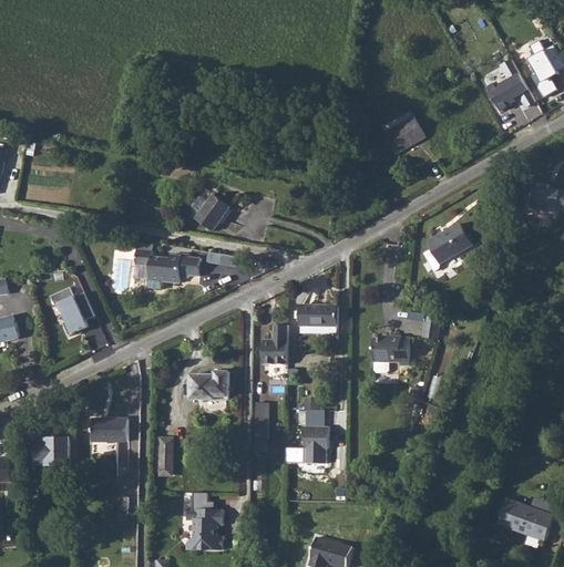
[(541,99),(556,90),(550,78),(563,70),(563,63),(553,43),(543,49),(537,41),(529,45),(534,55),(526,60),(533,71),(526,74),(541,99)]
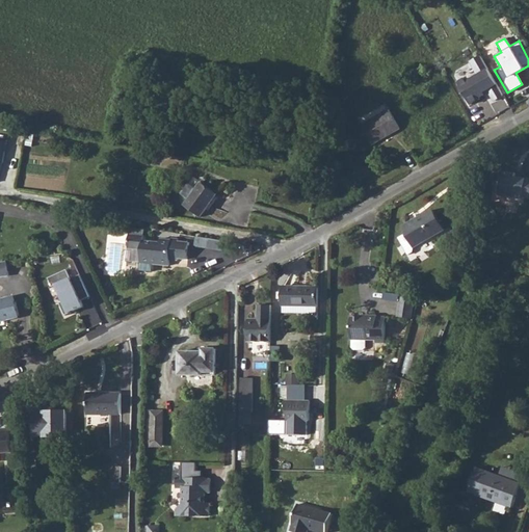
[(501,97),(478,56),(467,61),(473,74),(455,83),(469,105),(484,97),(482,92),(488,89),(495,101),(501,97)]
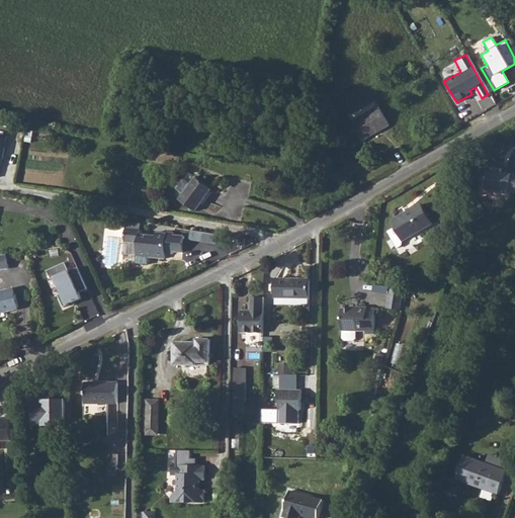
[(356,138),(383,123),(373,103),(346,117),(356,138)]
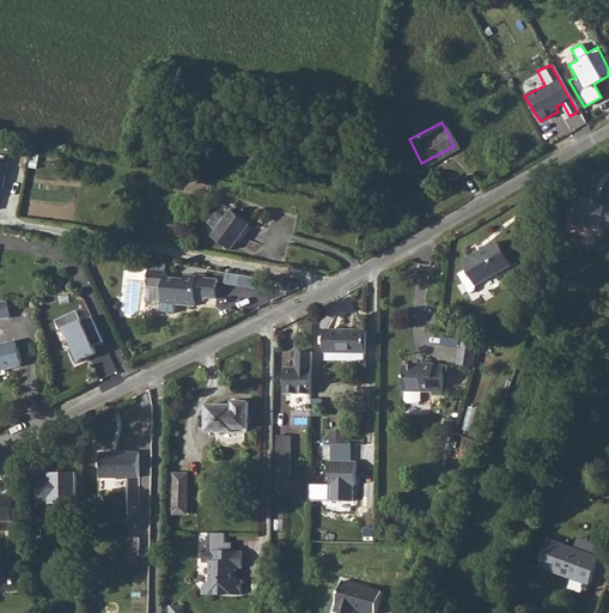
[(580,196),(578,226),(607,229),(607,226),(608,226),(608,204),(598,202),(600,198),(580,196)]
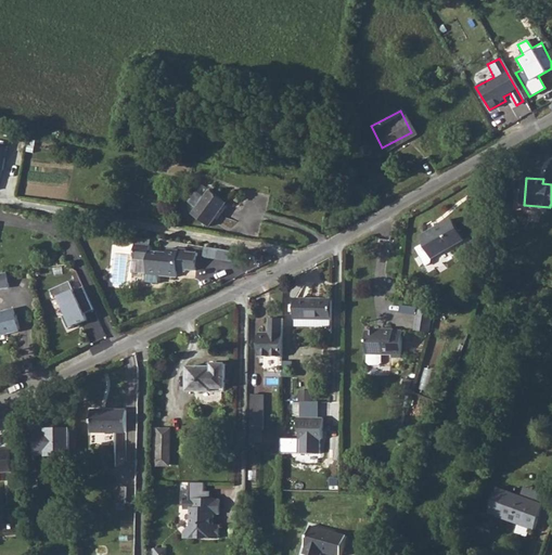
[(202,227),(220,203),(203,190),(185,214),(202,227)]
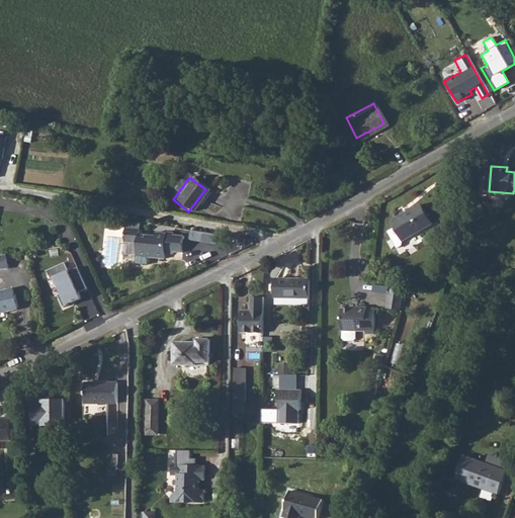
[(409,236),(439,221),(427,199),(398,216),(402,223),(394,227),(403,243),(407,241),(409,236)]
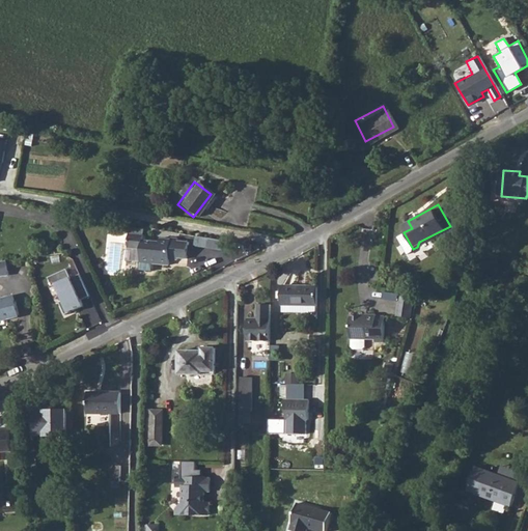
[(166,264),(167,257),(185,258),(186,242),(174,241),(174,236),(168,236),(168,239),(157,238),(157,241),(140,240),(140,233),(126,232),(124,247),(139,248),(137,267),(149,268),(150,261),(158,262),(158,264),(166,264)]
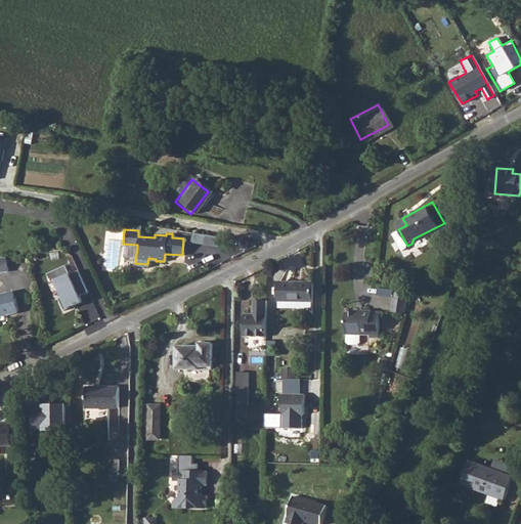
[(191,243),(218,245),(219,235),(191,233),(191,243)]
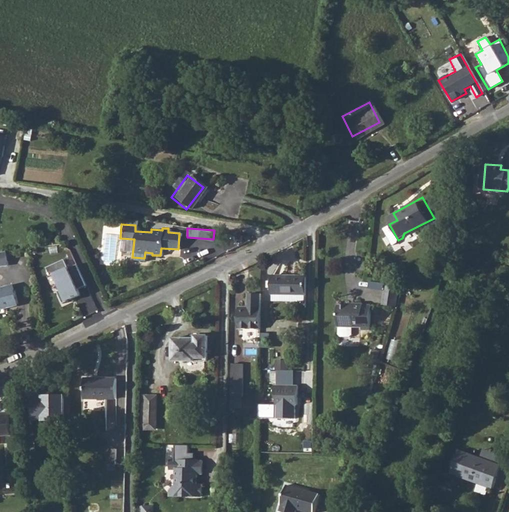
[(60,304),(78,296),(75,289),(83,286),(70,255),(43,267),(47,276),(51,276),(58,291),(55,292),(60,304)]
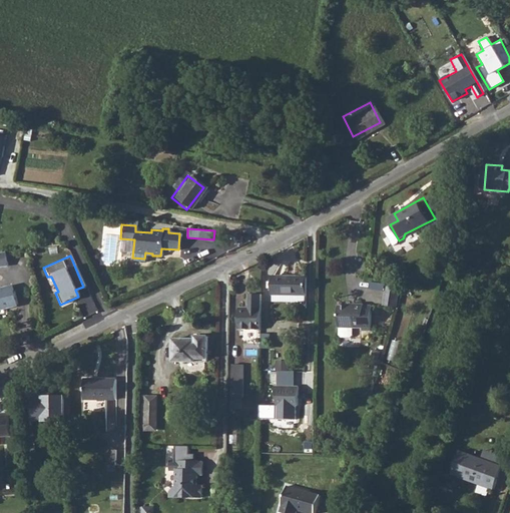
[(272,277),(271,297),(306,298),(307,278),(272,277)]
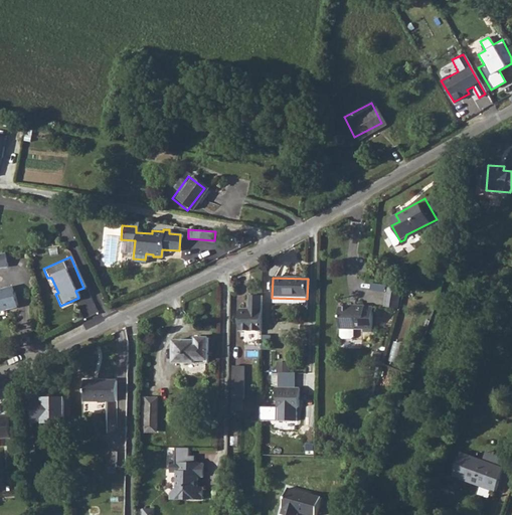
[(396,306),(397,287),(385,286),(383,305),(396,306)]
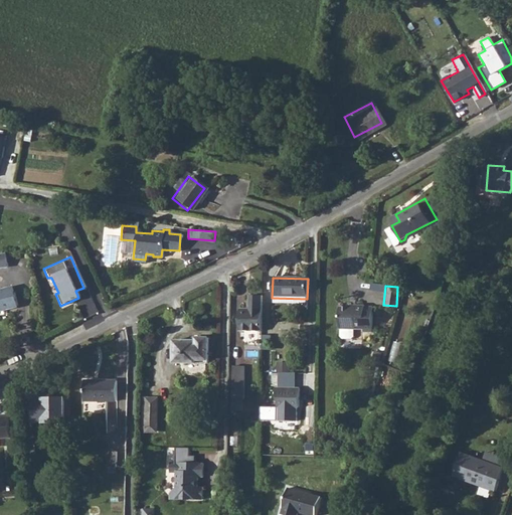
[(0,310),(16,307),(12,289),(0,291),(0,310)]
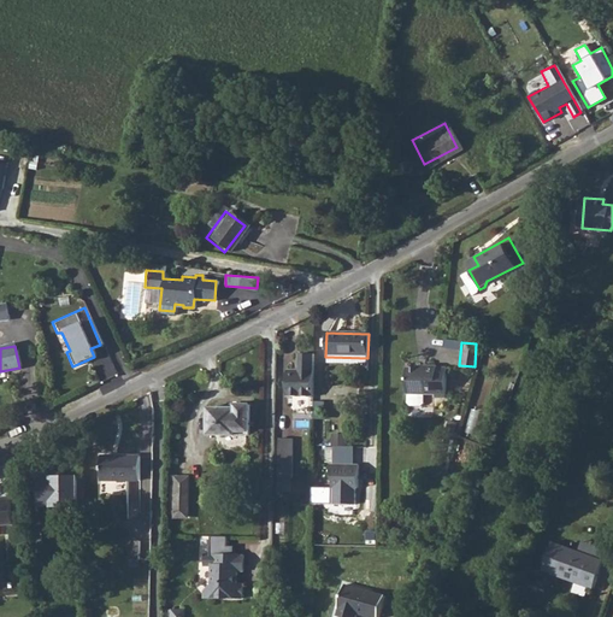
[(313,397),(314,357),(299,356),(298,370),(287,370),(287,395),(313,397)]
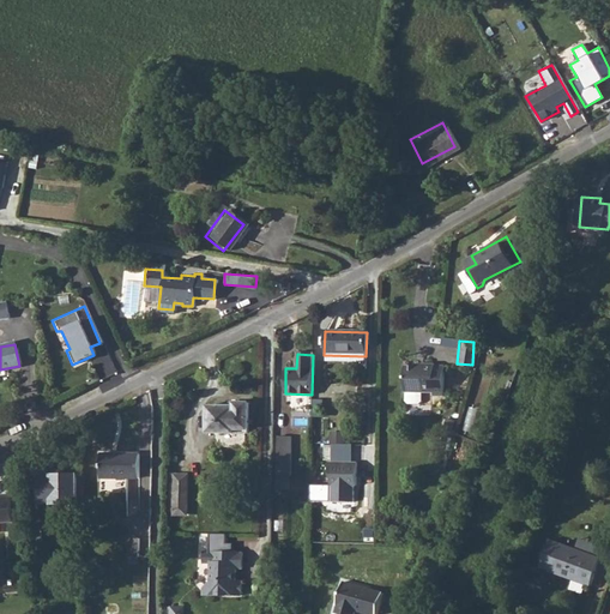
[(427,363),(406,362),(405,391),(406,391),(406,398),(409,402),(420,402),(423,398),(423,391),(436,391),(436,396),(448,396),(448,363),(436,363),(436,359),(427,359),(427,363)]
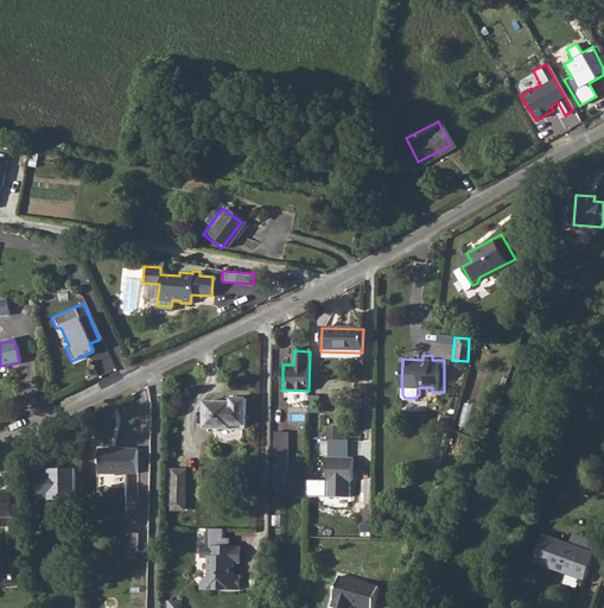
[(209,393),(210,418),(252,416),(250,387),(235,387),(235,392),(209,393)]
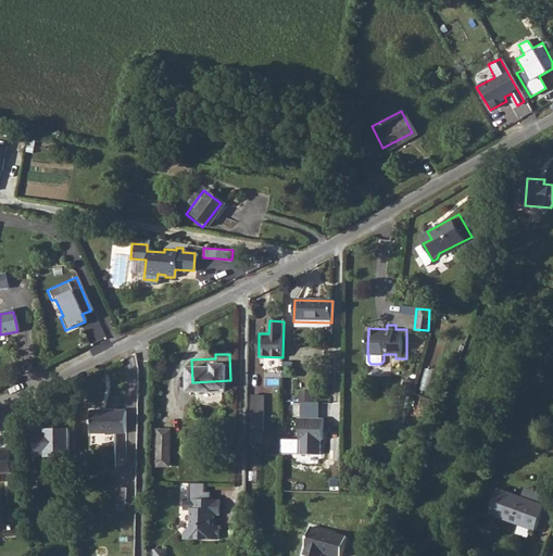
[(250,394),(249,442),(262,442),(264,394),(250,394)]
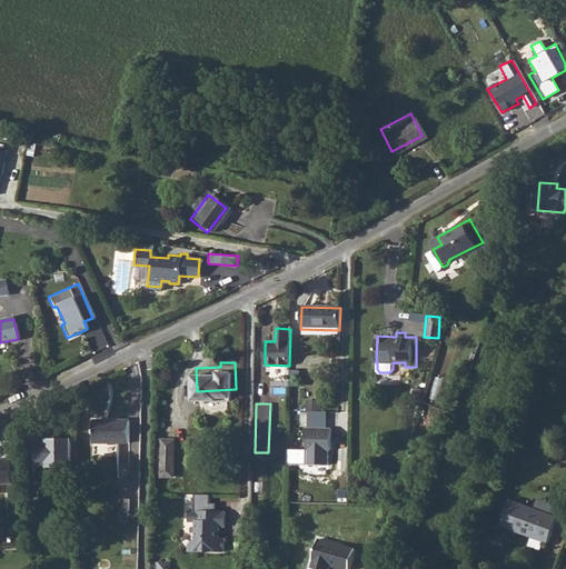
[(89,419),(89,442),(127,442),(127,419),(89,419)]
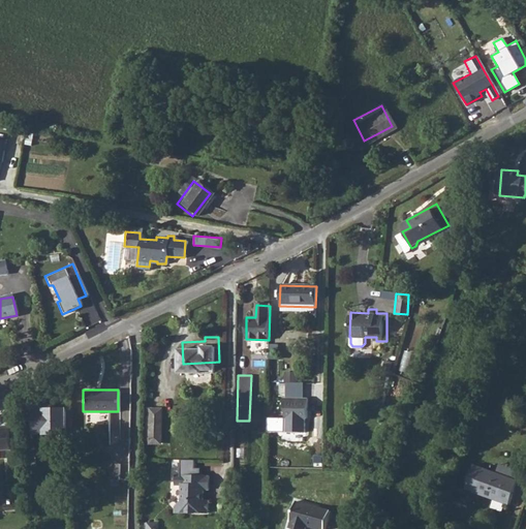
[(306,417),(306,398),(282,398),(282,405),(283,407),(283,431),(304,432),(305,418),(306,417)]
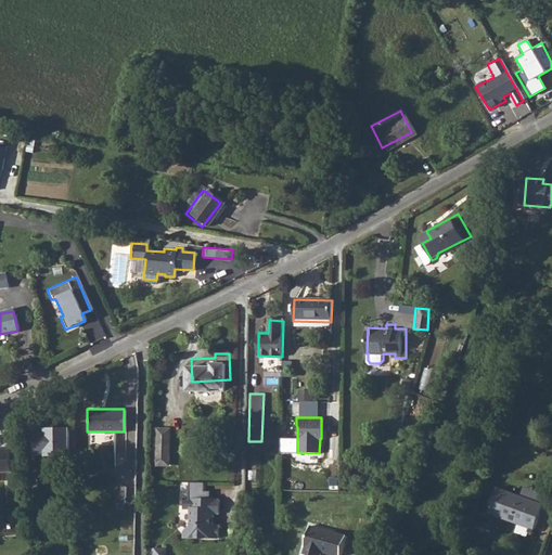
[(161,423),(161,442),(172,442),(172,423),(161,423)]
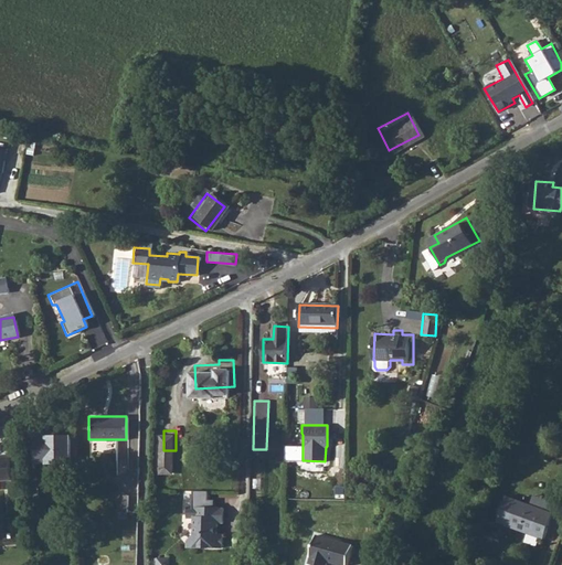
[(71,464),(71,435),(31,434),(31,462),(71,464)]
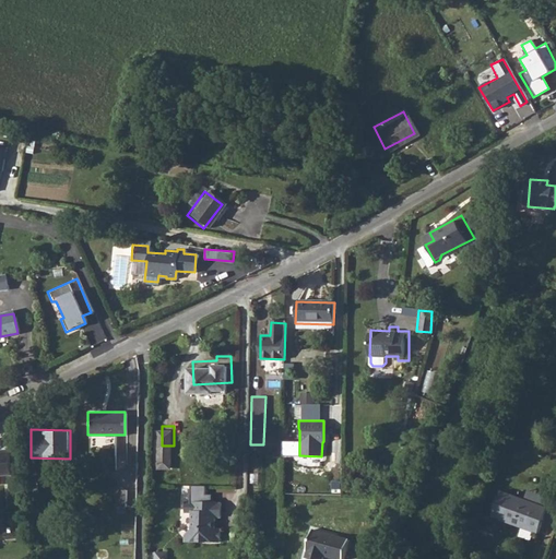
[(291,455),(298,455),(299,443),(292,442),(291,455)]
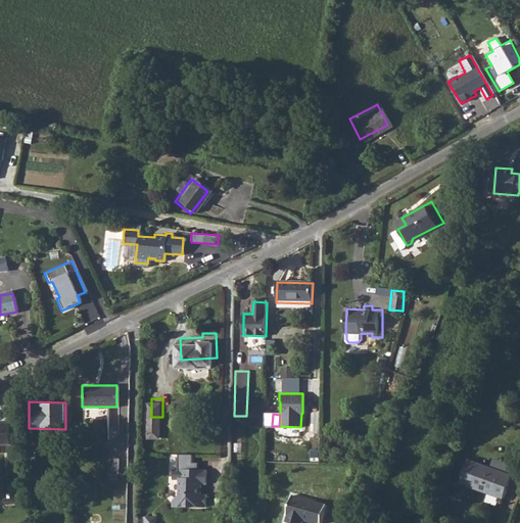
[(116,465),(116,450),(107,450),(107,466),(116,465)]
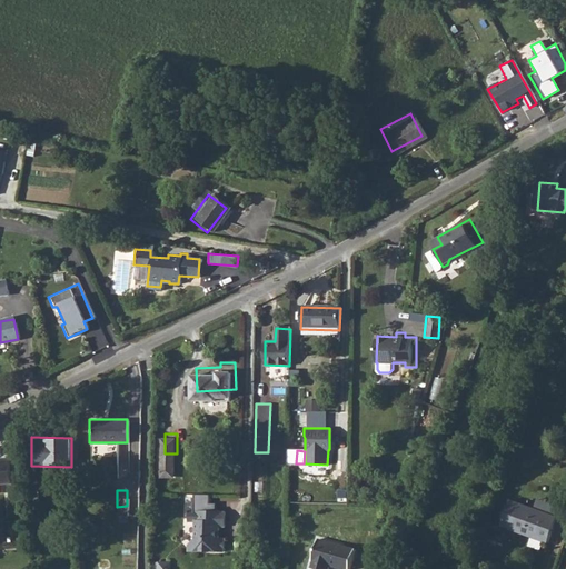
[(515,502),(506,525),(552,545),(562,521),(515,502)]
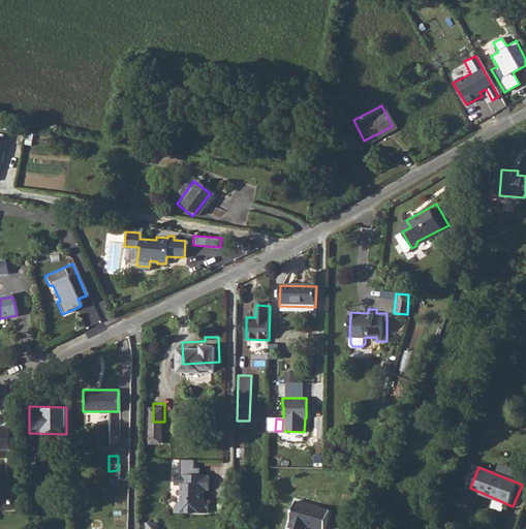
[(211,469),(177,468),(177,478),(183,478),(183,494),(176,500),(182,506),(203,506),(210,506),(210,494),(204,494),(204,487),(206,487),(206,484),(211,484),(211,469)]
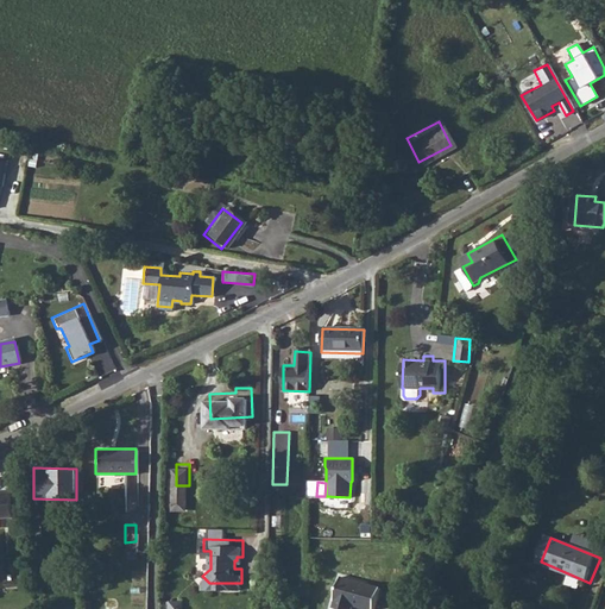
[(383,577),(342,571),(339,595),(342,595),(341,604),(359,607),(360,598),(379,601),(383,577)]
